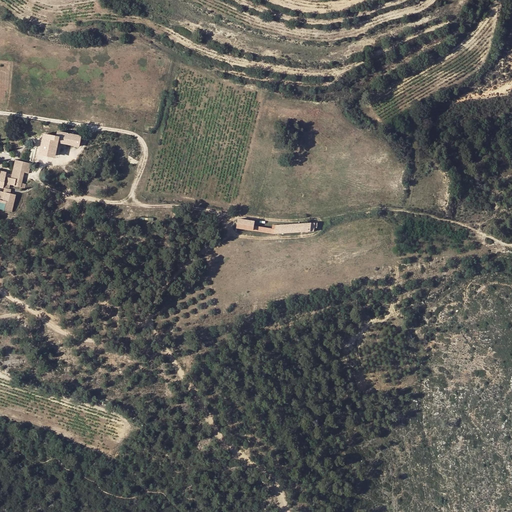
[(79,148),(82,135),(57,130),(56,135),(43,133),(38,154),(55,158),(58,144),(79,148)]
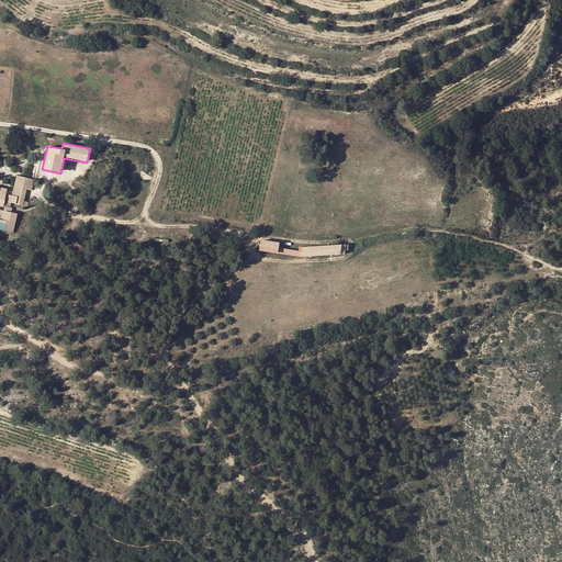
[(34,180),(17,177),(12,197),(6,194),(7,189),(0,187),(0,205),(4,206),(11,209),(12,204),(23,206),(27,189),(32,191),(34,180)]
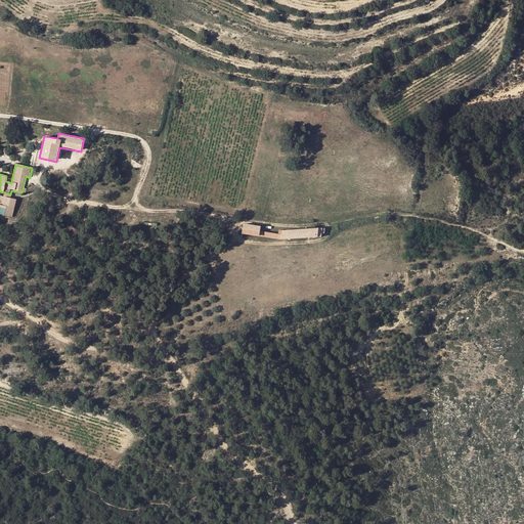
[(0,195),(0,213),(12,216),(16,200),(10,198),(4,197),(0,195)]
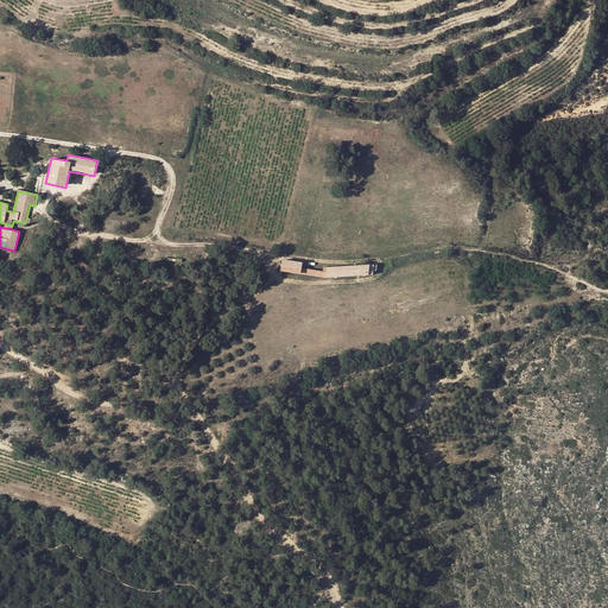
[(280,271),(298,273),(299,267),(299,263),(282,260),(280,271)]
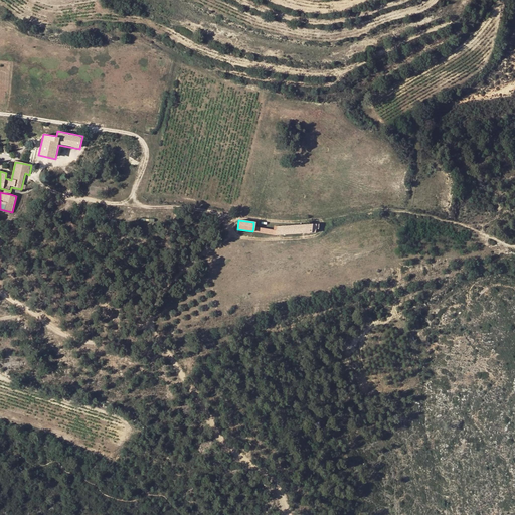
[(275,235),(312,233),(313,224),(274,225),(275,230),(275,235)]
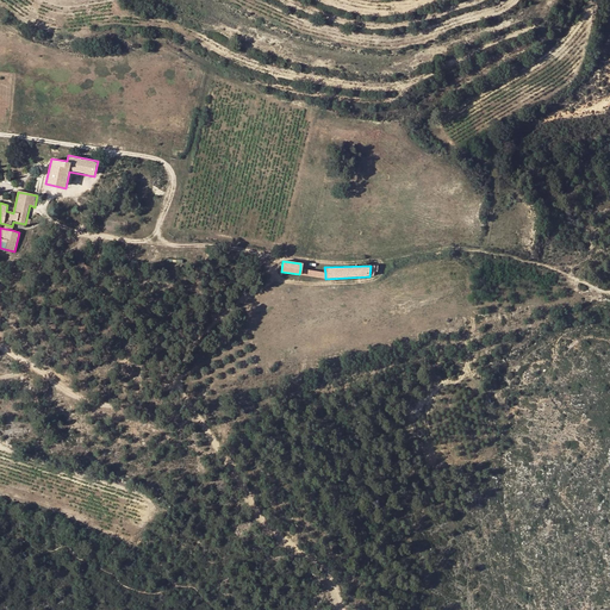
[(325,273),(300,268),(299,274),(325,279),(325,273)]
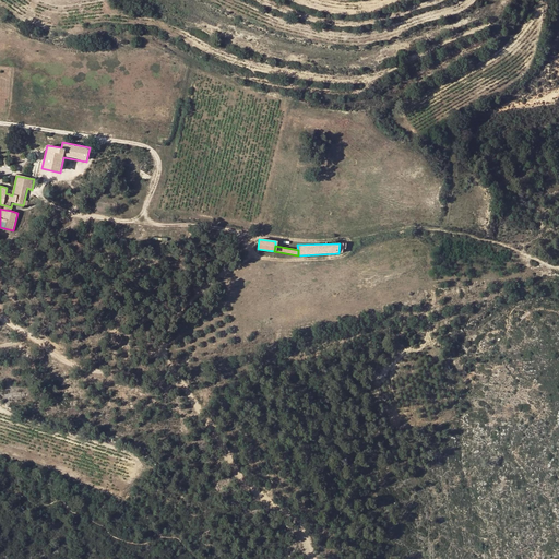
All buildings are outlined.
